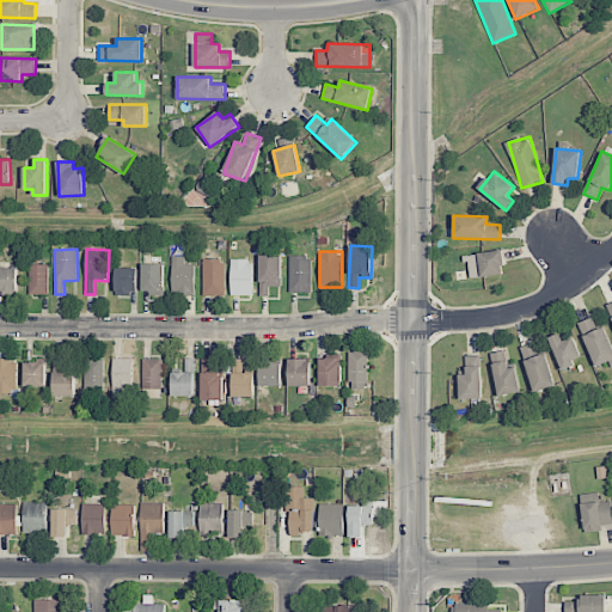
[(465,255),(467,279),(505,275),(502,251),(465,255)]
